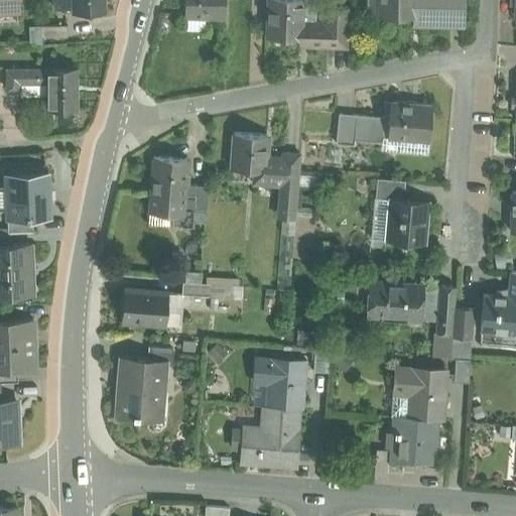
[(16,0),(0,0),(0,11),(17,10),(16,0)]
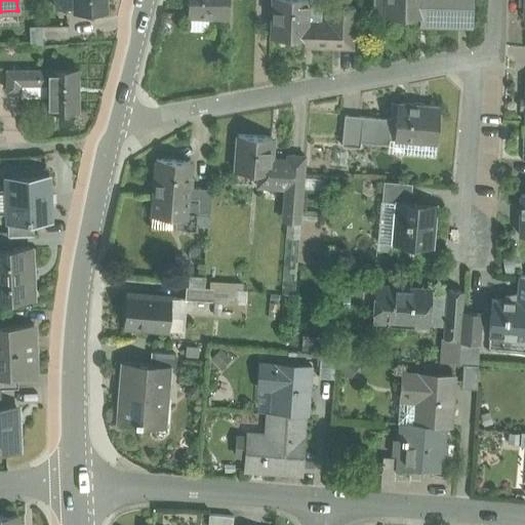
[(55,0),(56,9),(74,8),(73,0),(55,0)]
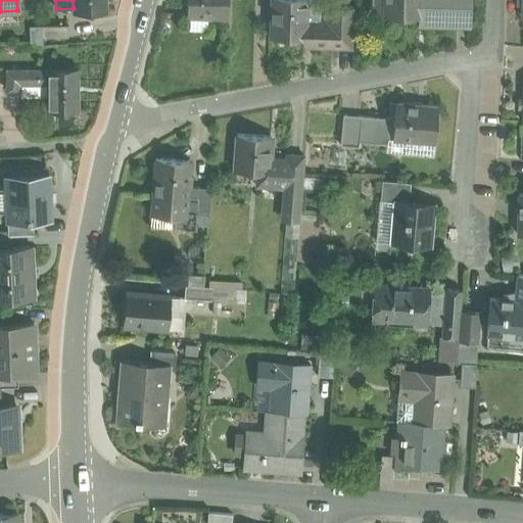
[(104,0),(73,0),(74,8),(74,12),(105,11),(104,0)]
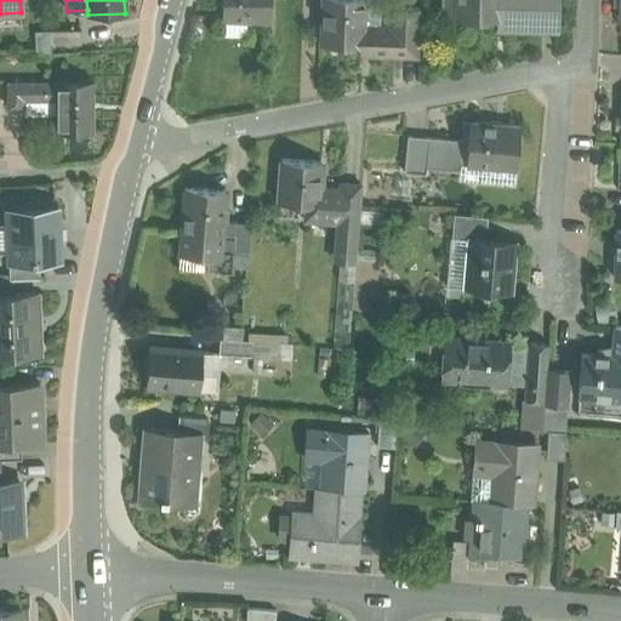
[(271,0),(222,0),(222,20),(245,21),(271,21),(271,0)]
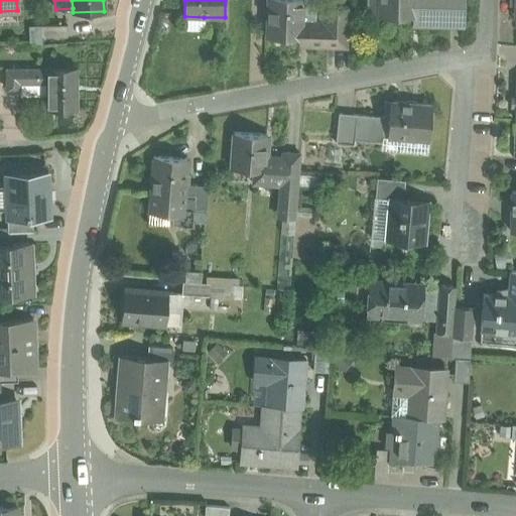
[(268,0),(267,37),(301,38),(302,0),(268,0)]
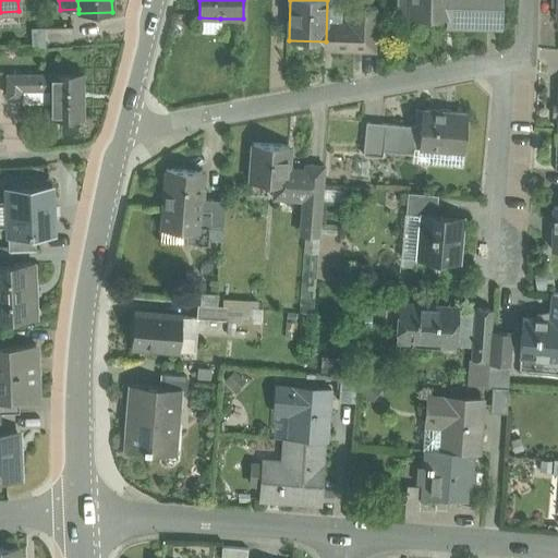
[(364,0),(327,0),(326,41),(326,50),(332,50),(332,24),(363,25),(364,0)]
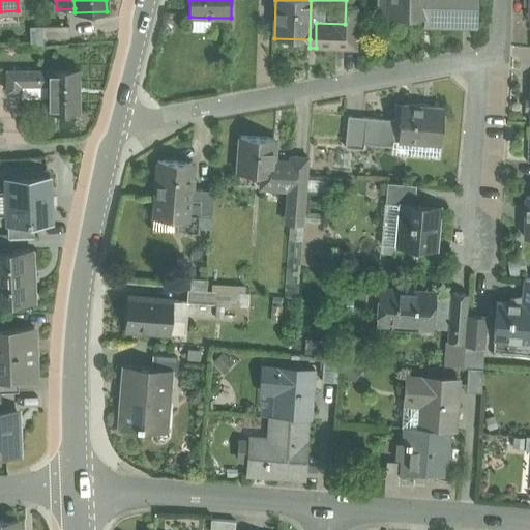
[(358,0),(346,0),(345,24),(345,49),(357,49),(358,0)]
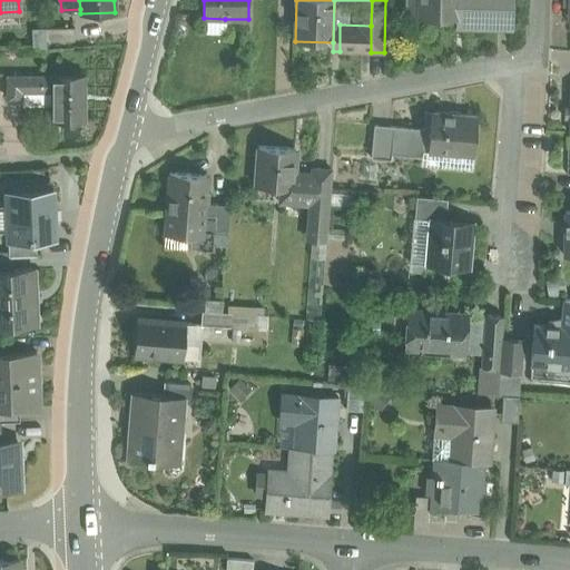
[(511,0),(419,0),(419,17),(457,18),(457,28),(511,29),(511,0)]
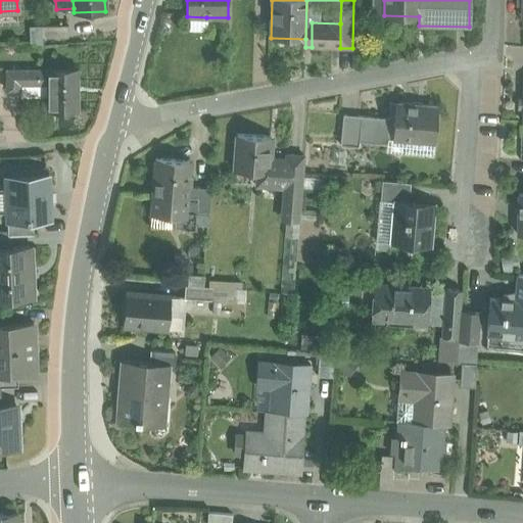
[(187,16),(186,35),(206,36),(206,17),(187,16)]
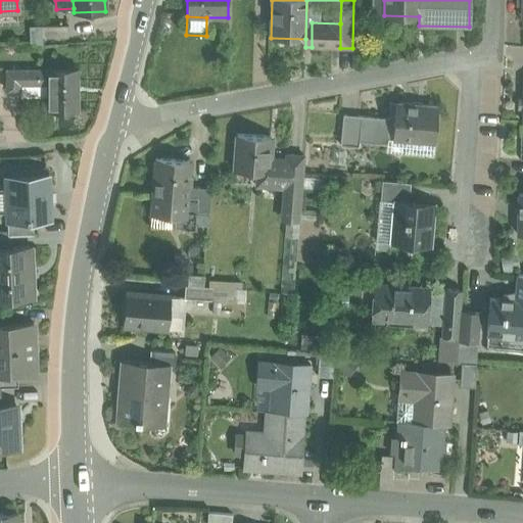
[(340,24),(312,22),(312,47),(340,48),(340,24)]
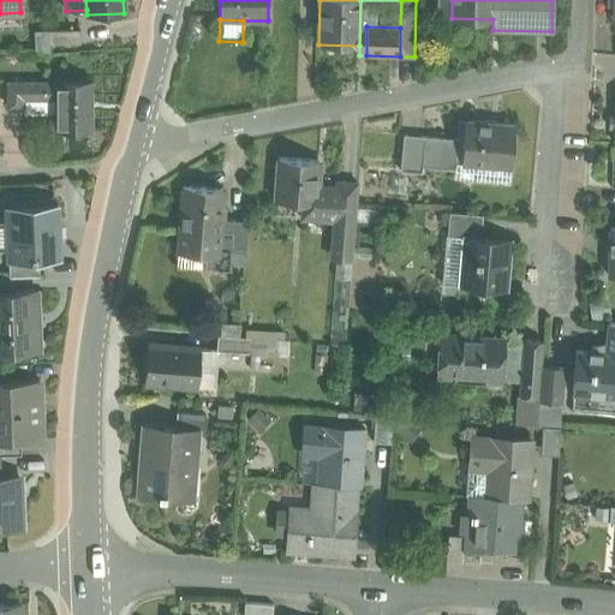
[(79,30),(48,31),(49,46),(81,45),(79,30)]
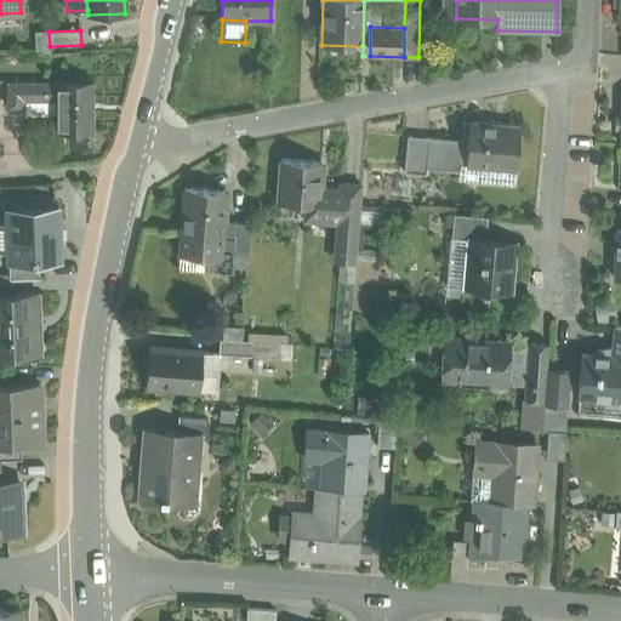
[(291,55),(279,55),(279,77),(291,77),(291,55)]
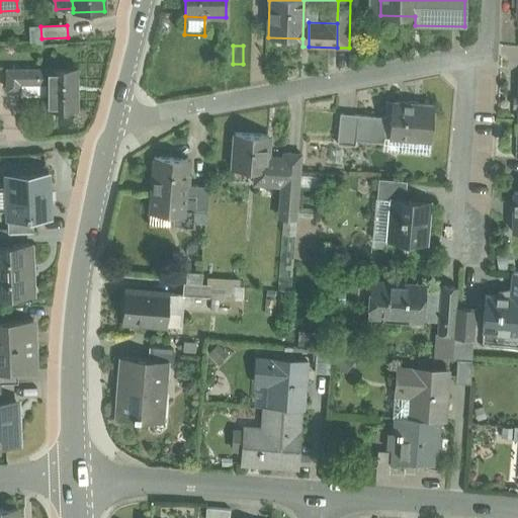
[(78,69),(48,69),(48,70),(19,70),(20,84),(48,84),(48,100),(48,110),(78,110),(78,69)]
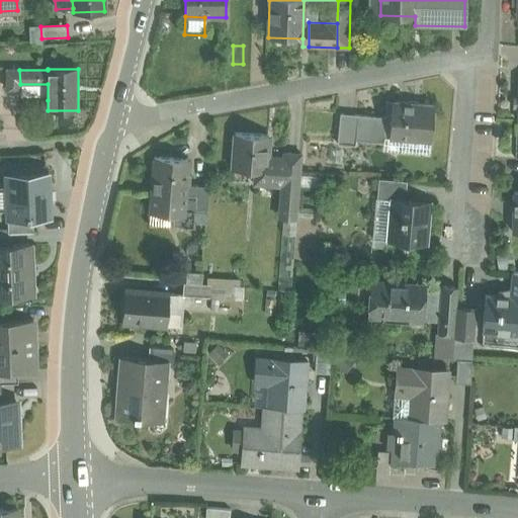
[(20,84),(19,70),(6,70),(7,90),(20,90),(20,84)]
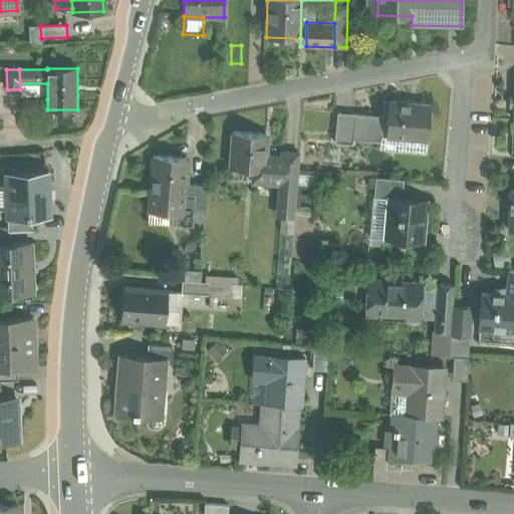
[(20,99),(47,99),(47,83),(20,83),(20,89),(20,99)]
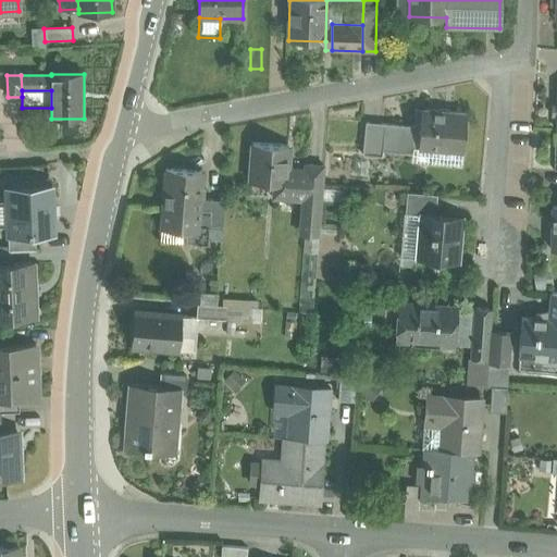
[(467,114),(421,110),(418,148),(432,149),(431,164),(461,166),(467,114)]
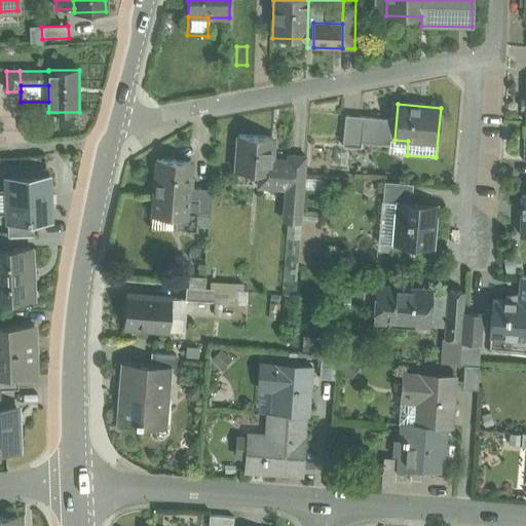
[(364,117),(345,115),(343,147),(361,148),(361,143),(364,117)]
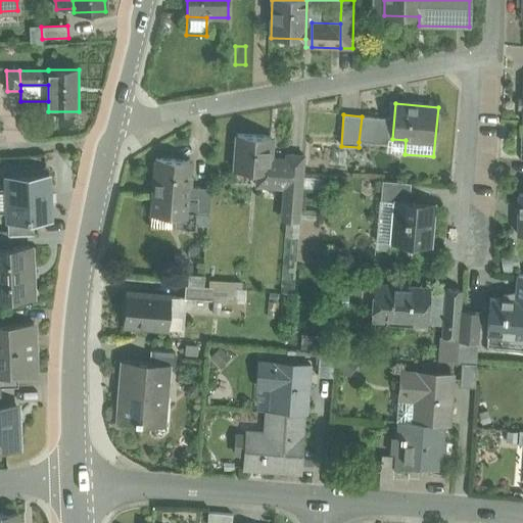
[(389,119),(362,116),(359,142),(387,145),(388,139),(389,119)]
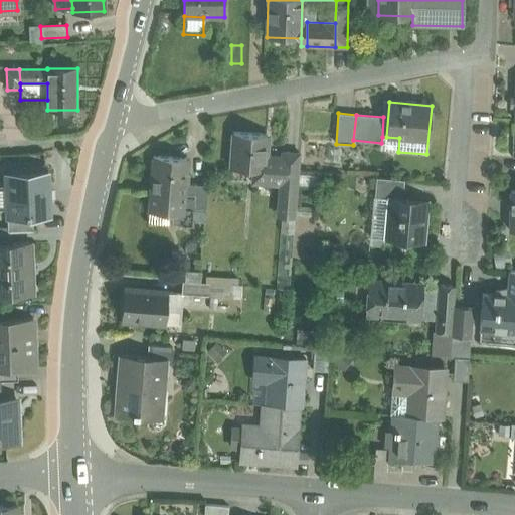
[(267,135),(233,133),(231,168),(253,170),(264,171),(265,160),(267,135)]
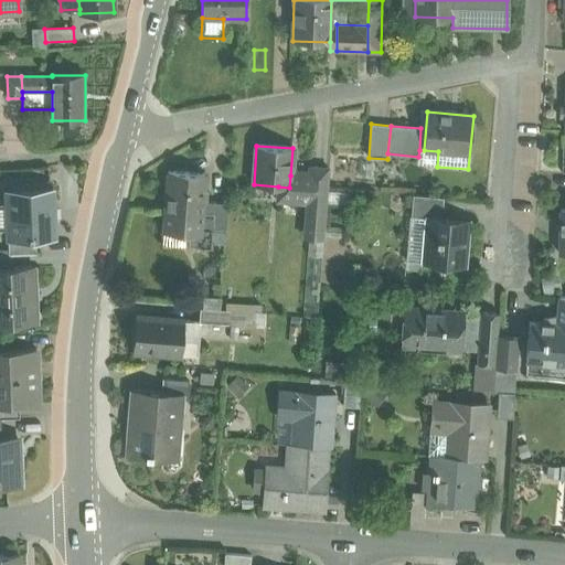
[(418,157),(418,166),(437,167),(438,151),(424,150),(419,150),(418,157)]
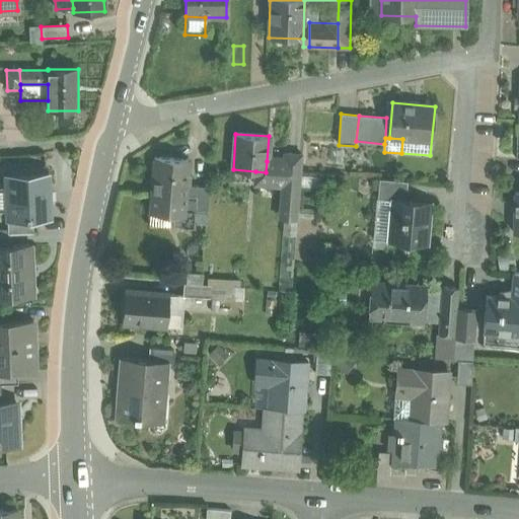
[(302,155),(290,154),(289,163),(290,163),(288,188),(300,189),(302,155)]
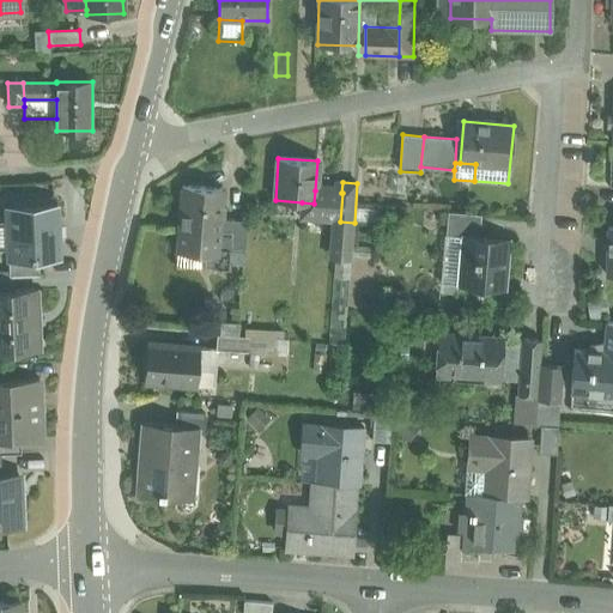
[(223,189),(183,187),(177,253),(205,254),(204,267),(229,269),(230,263),(232,220),(220,219),(223,189)]
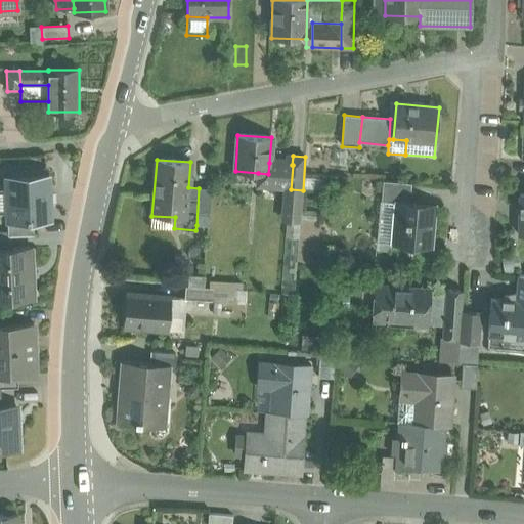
[(292,165),(269,163),(268,174),(258,173),(257,186),(291,189),(293,165),(292,165)]
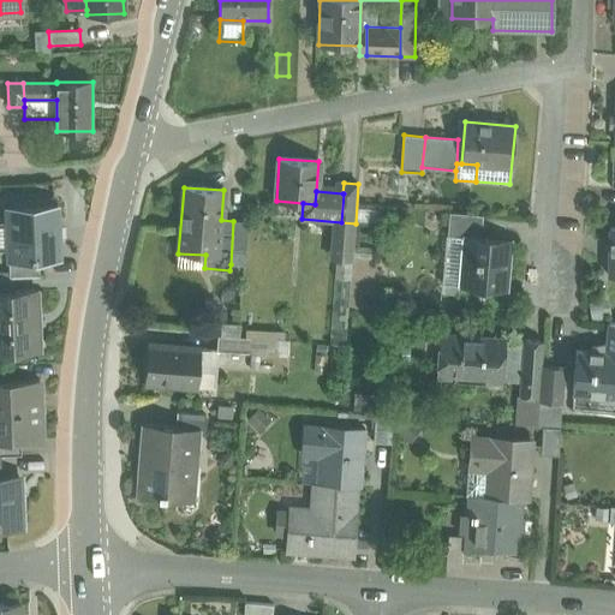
[(58,204),(7,207),(9,262),(39,261),(59,260),(58,204)]
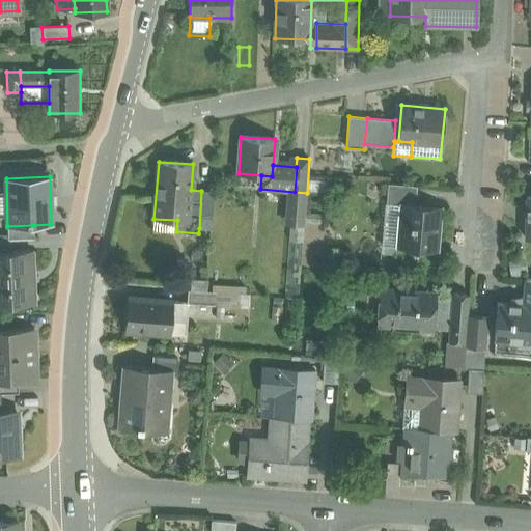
[(417,186),(388,184),(387,203),(401,204),(401,203),(415,204),(417,186)]
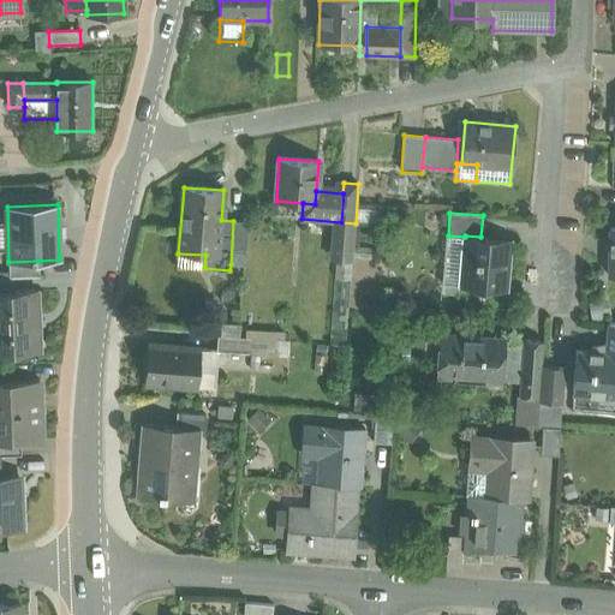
[(249,222),(233,221),(231,264),(245,266),(249,222)]
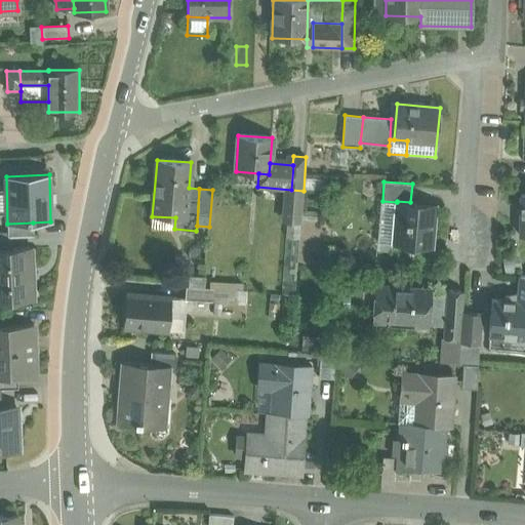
[(291,190),(288,223),(300,224),(304,191),(291,190)]
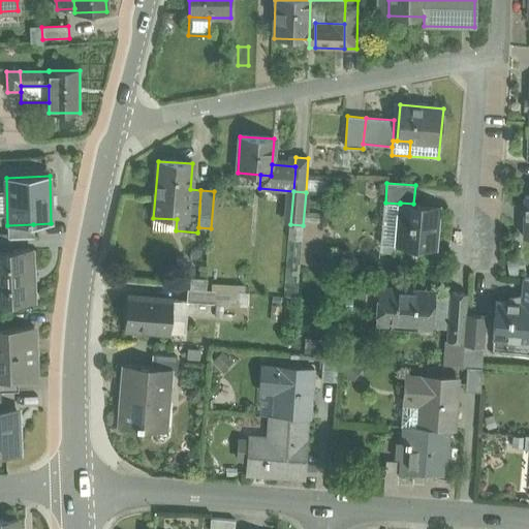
[(413,204),(400,203),(400,204),(396,246),(435,249),(438,212),(419,210),(419,205),(413,204)]
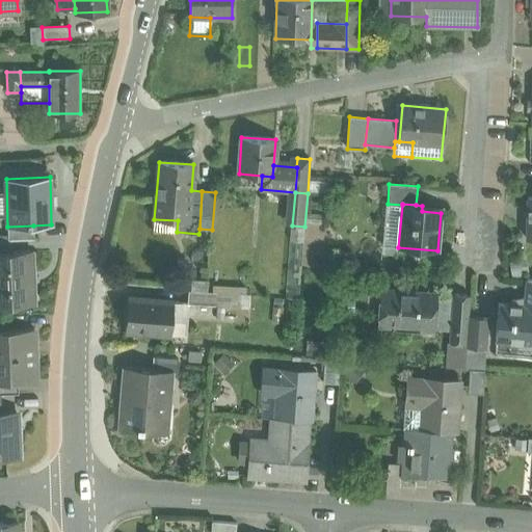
[(154,219),(153,236),(177,237),(177,232),(178,220),(154,219)]
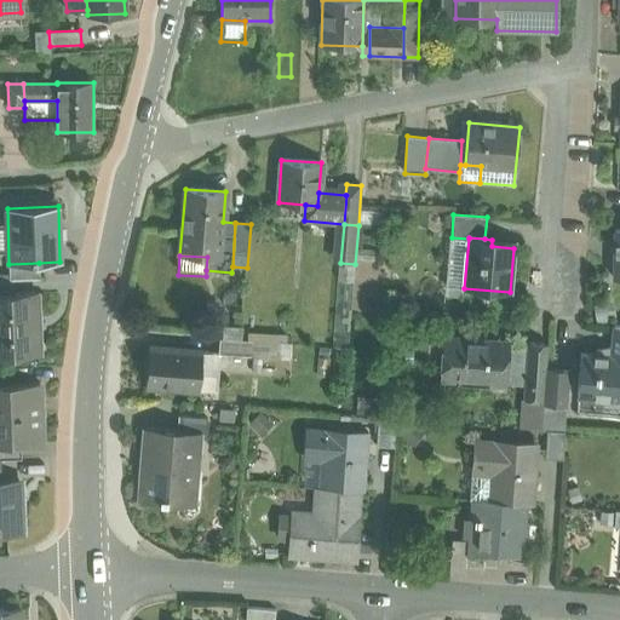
[(39,263),(9,264),(10,279),(12,279),(40,277),(39,263)]
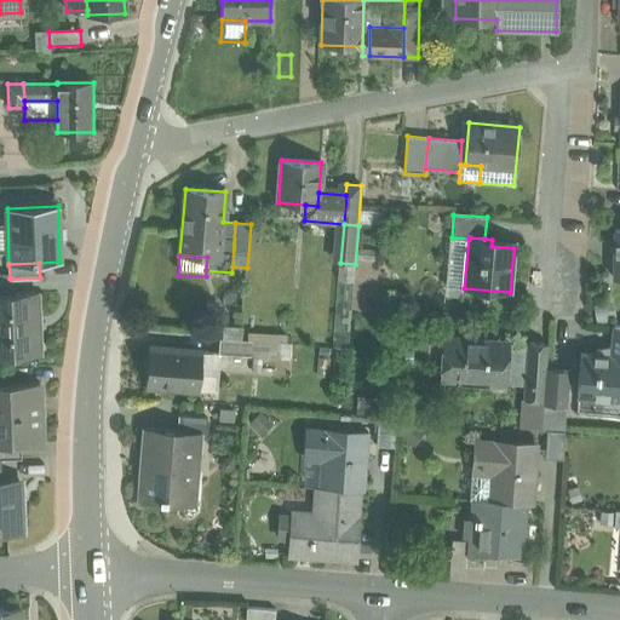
[(355,264),(340,263),(334,348),(349,349),(355,264)]
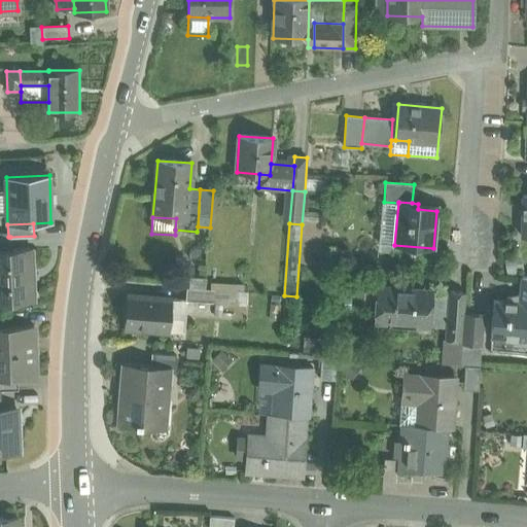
[(8,237),(0,237),(0,249),(11,249),(10,237),(8,237)]
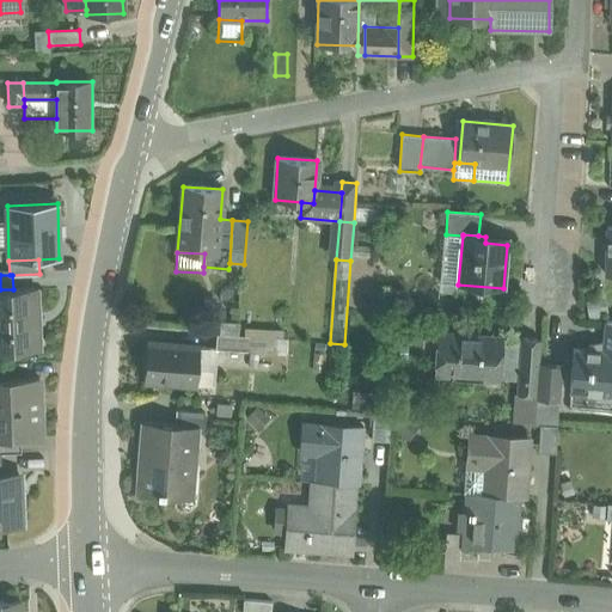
[(13,289),(0,289),(0,349),(38,349),(36,289),(13,289)]
